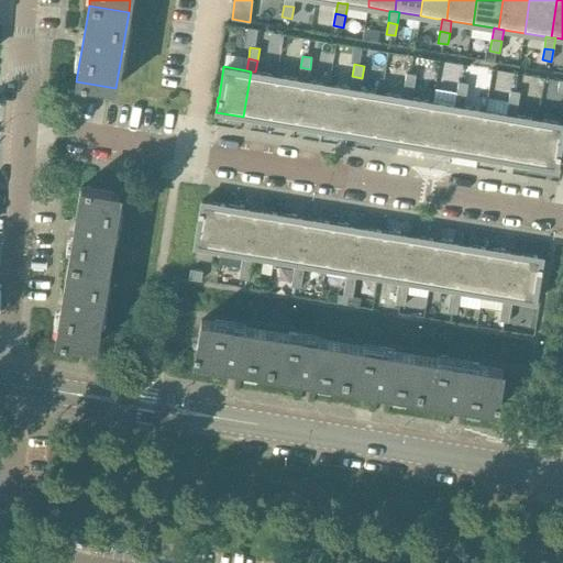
[(300,67),(298,79),(302,80),(308,80),(310,69),(300,67)]
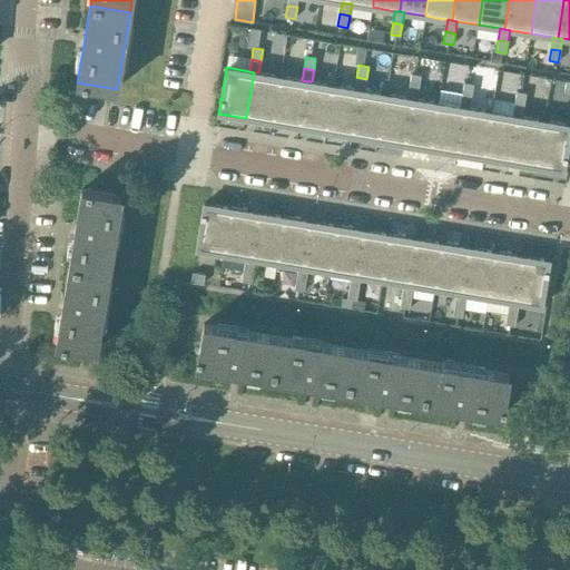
[(254,72),(246,118),(273,123),(281,77),(258,72),(254,72)]
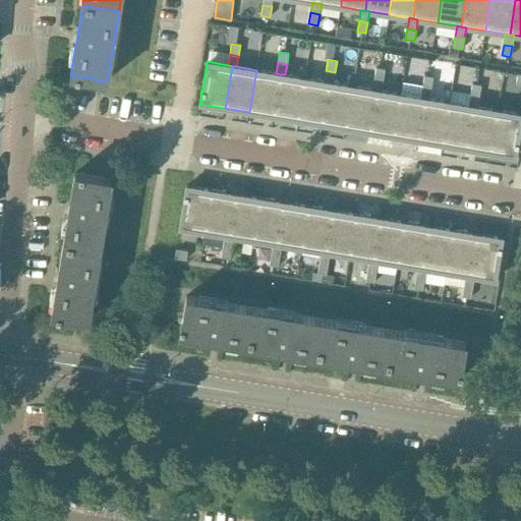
[(375,67),(374,78),(383,79),(385,69),(375,67)]
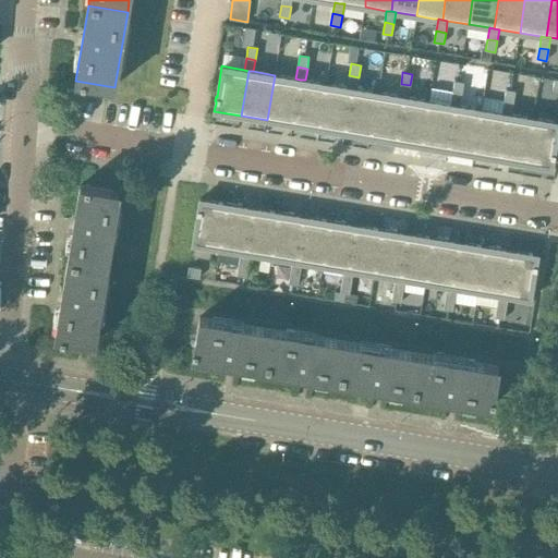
[(275,75),(267,120),(292,124),(300,80),(295,79),(275,75)]
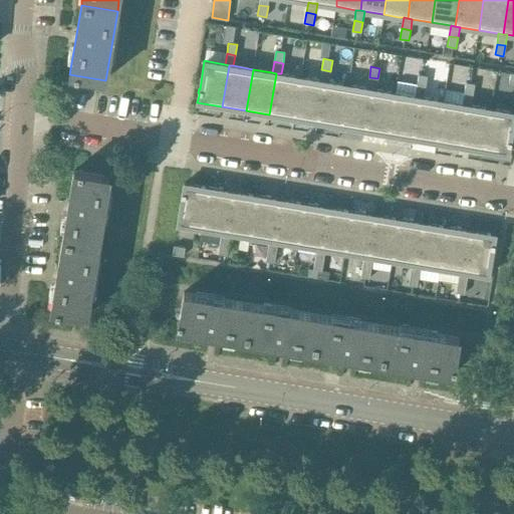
[(321,69),(319,80),(324,80),(328,81),(330,71),(321,69)]
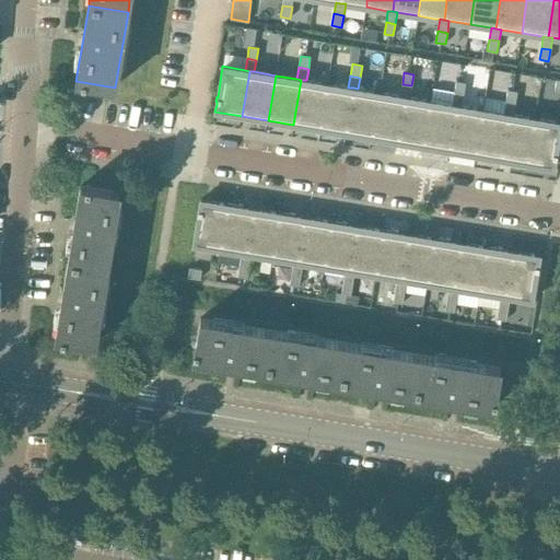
[(301,80),(293,125),(319,129),(327,83),(306,80),(301,80)]
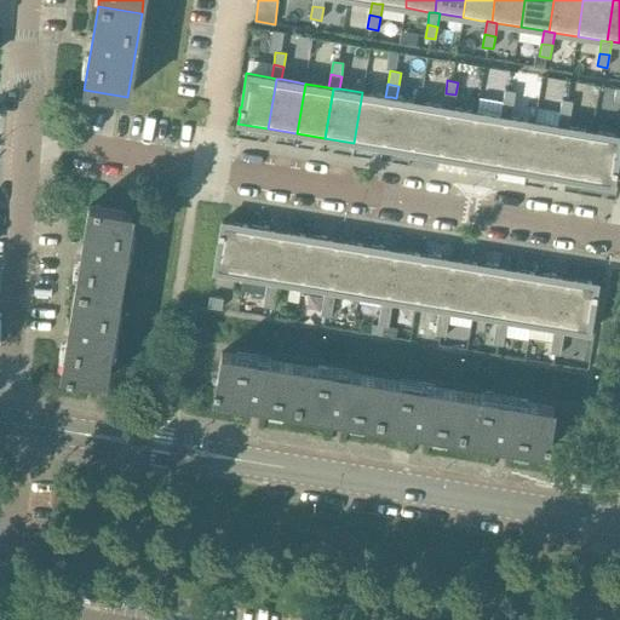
[(505,90),(503,103),(514,104),(515,92),(505,90)]
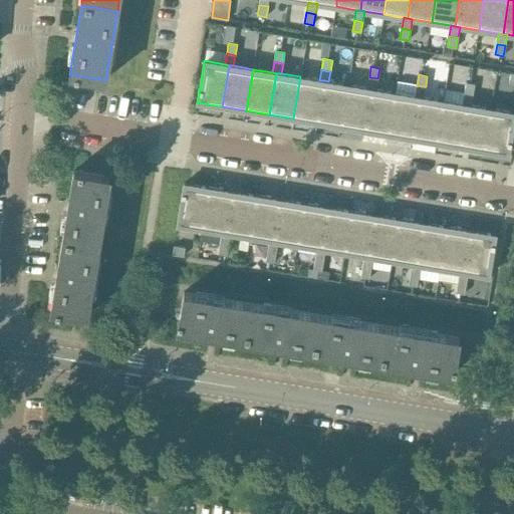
[(300,76),(293,118),(317,122),(324,80),(319,80),(300,76)]
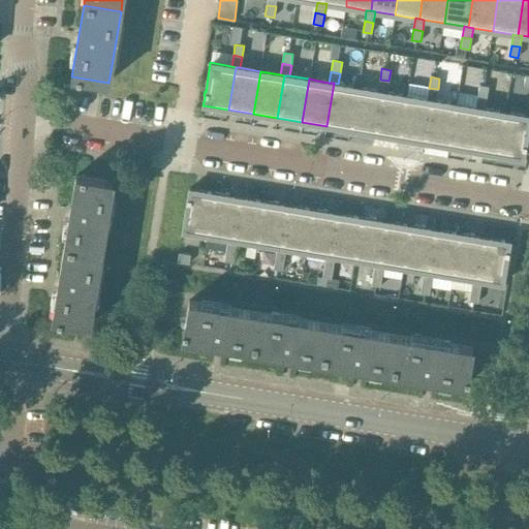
[(380,80),(378,91),(382,91),(386,92),(389,81),(380,80)]
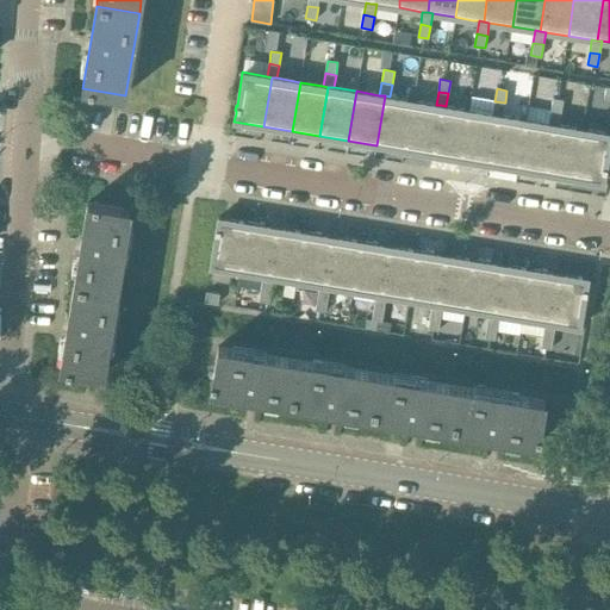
[(385,95),(377,145),(404,150),(412,100),(390,97),(385,95)]
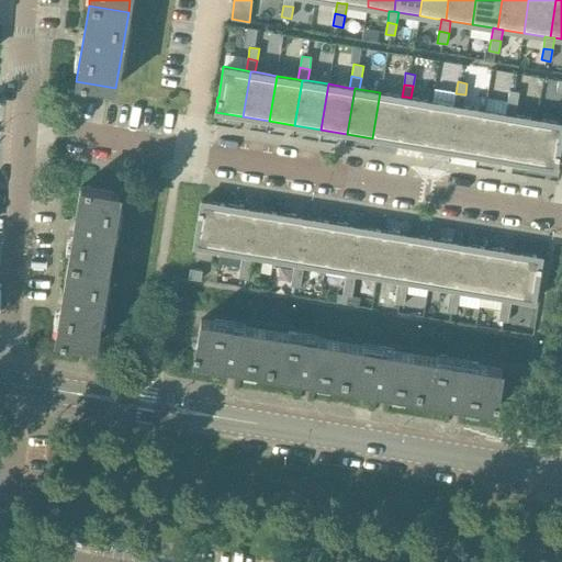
[(509,90),(507,102),(517,103),(519,92),(509,90)]
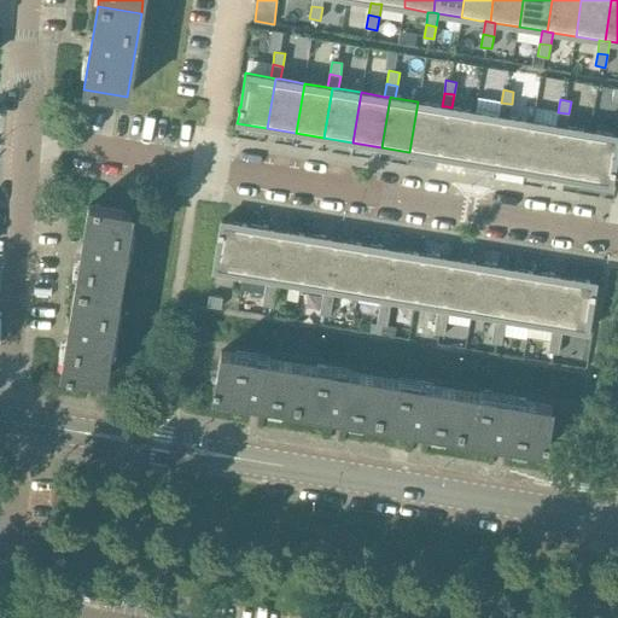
[(418,101),(409,152),(438,157),(447,106),(442,106),(418,101)]
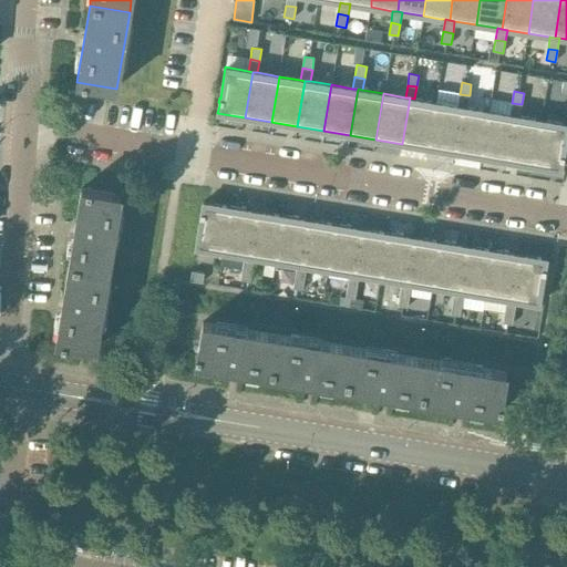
[(460,94),(457,106),(462,106),(467,107),(470,95),(460,94)]
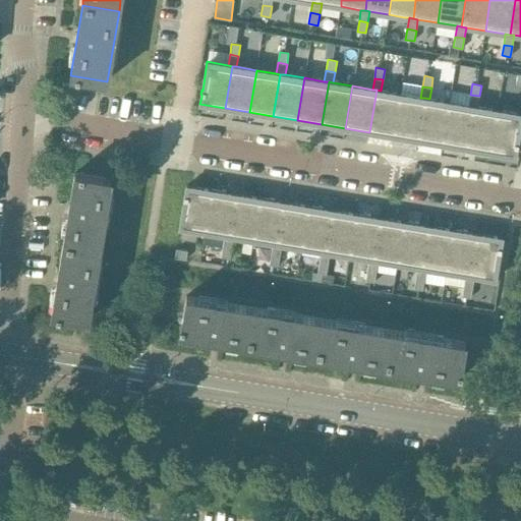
[(377,90),(369,132),(394,136),(401,94),(381,91),(377,90)]
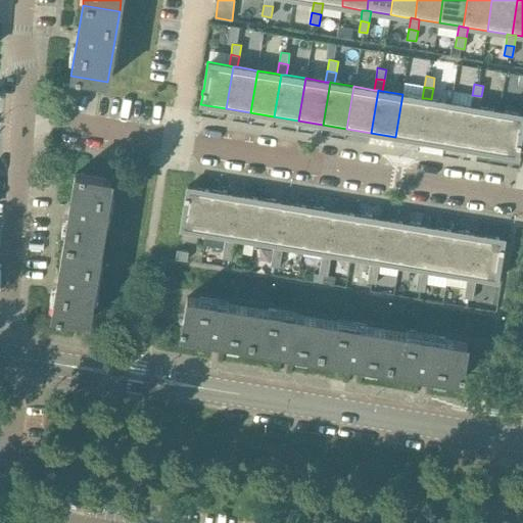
[(402,94),(395,137),(420,141),(426,98),(422,98),(402,94)]
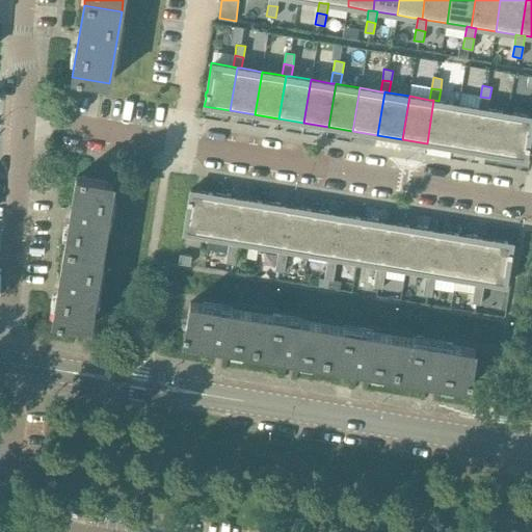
[(480,97),(478,107),(483,108),(487,109),(489,98),(480,97)]
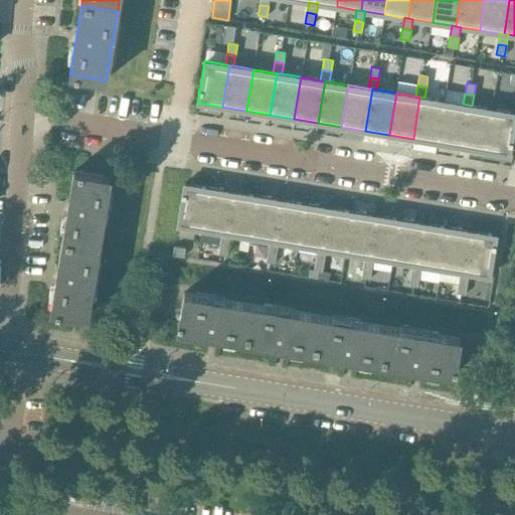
[(419,97),(413,139),(437,143),(444,101),(424,98),(419,97)]
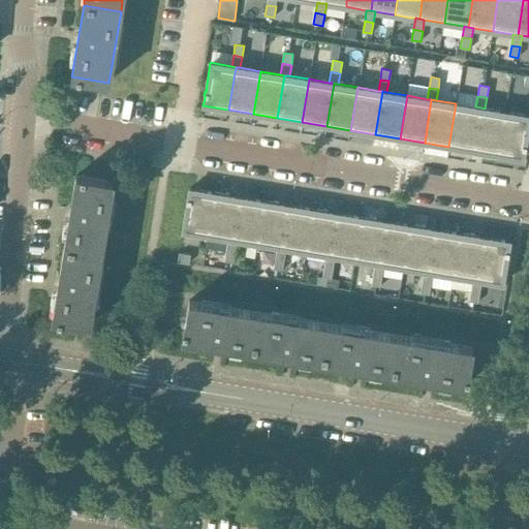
[(456,103),(448,147),(473,151),(480,107),(475,106),(456,103)]
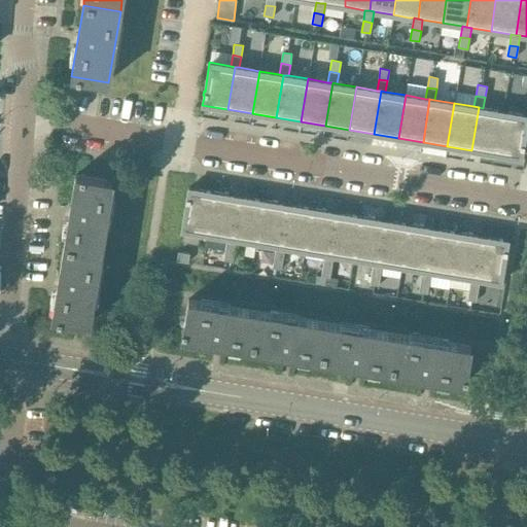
[(479,107),(471,150),(496,154),(502,111),(483,108),(479,107)]
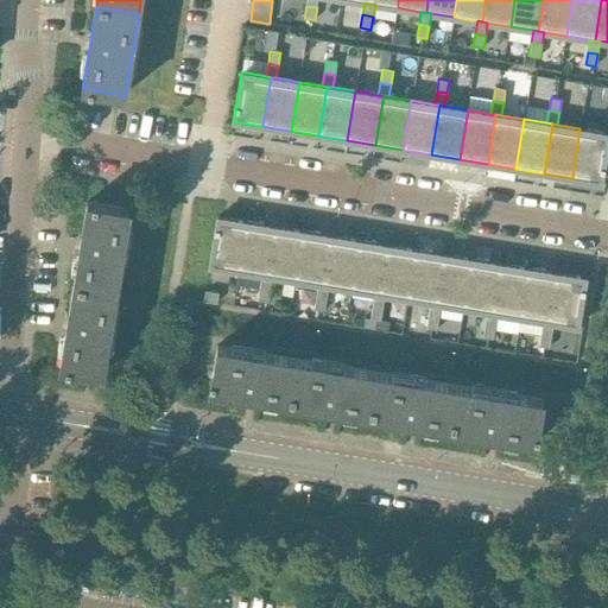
[(607,133),(580,128),(572,178),(601,183),(603,171),(605,172),(605,168),(603,166),(607,141),(607,133)]
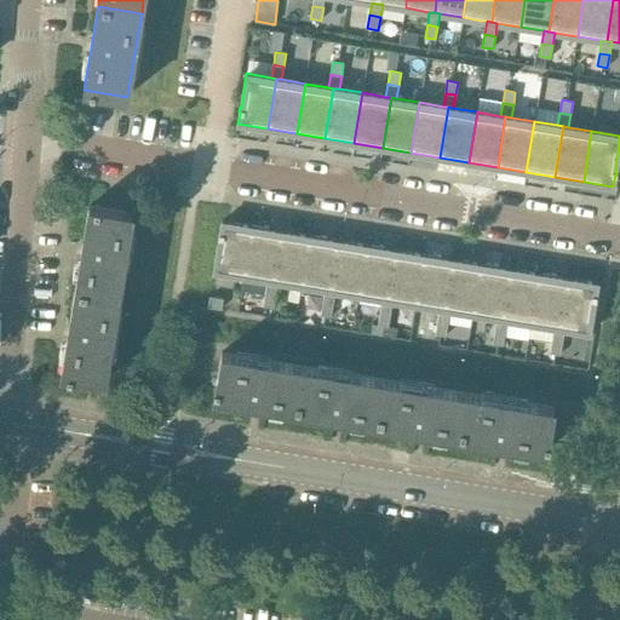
[(75,290),(119,297),(132,213),(90,206),(75,290)]
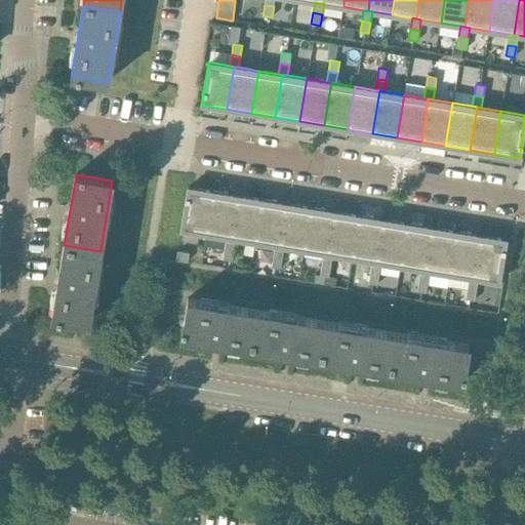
[(186,201),(182,230),(206,234),(213,191),(188,187),(187,197),(186,197),(185,201),(186,201)]
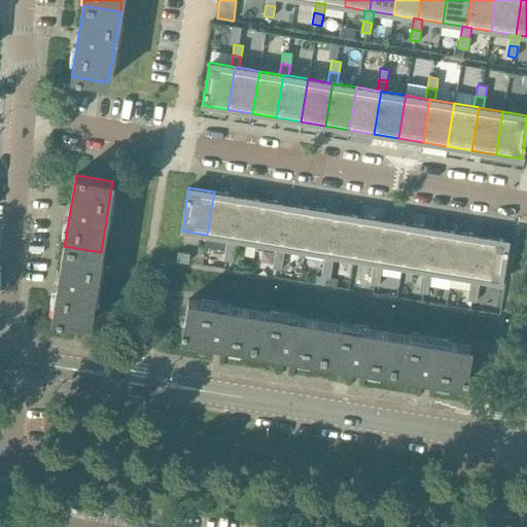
[(214,191),(207,235),(225,238),(227,238),(232,239),(239,196),(216,192),(214,191)]
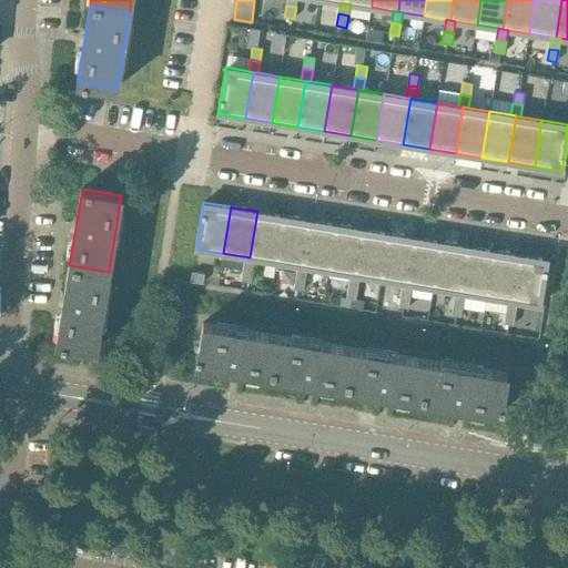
[(257,211),(250,257),(254,259),(275,262),(283,215),(257,211)]
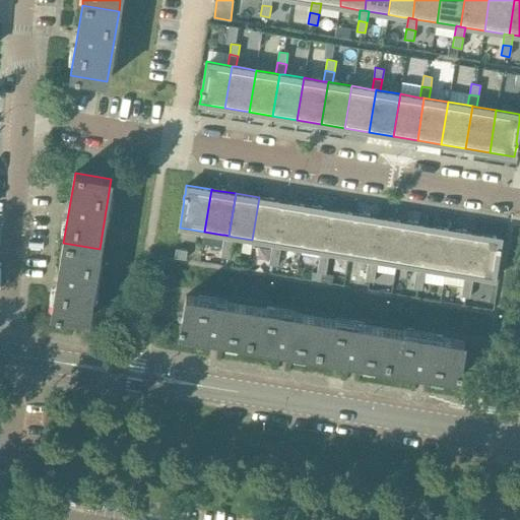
[(259,197),(252,240),(272,243),(276,244),(283,201),(259,197)]
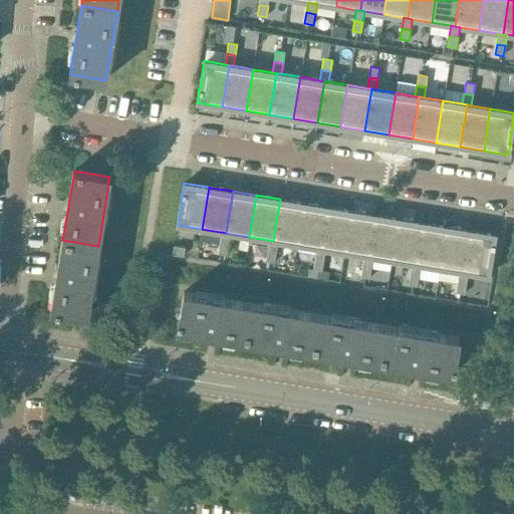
[(280,199),(273,241),(278,241),(297,245),(304,203),(280,199)]
